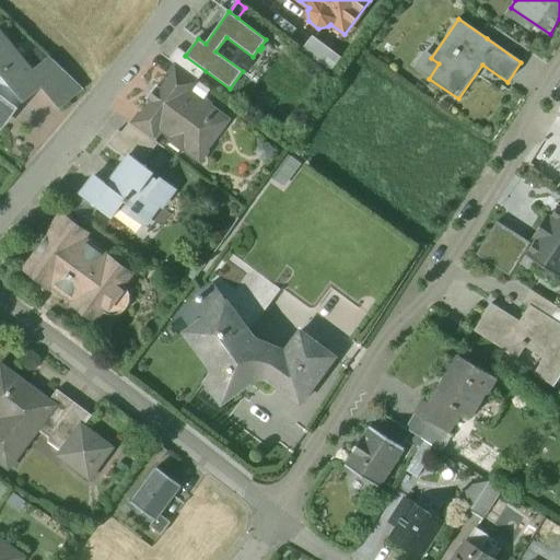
[(528,51),(494,28),(487,38),(521,62),(528,51)]
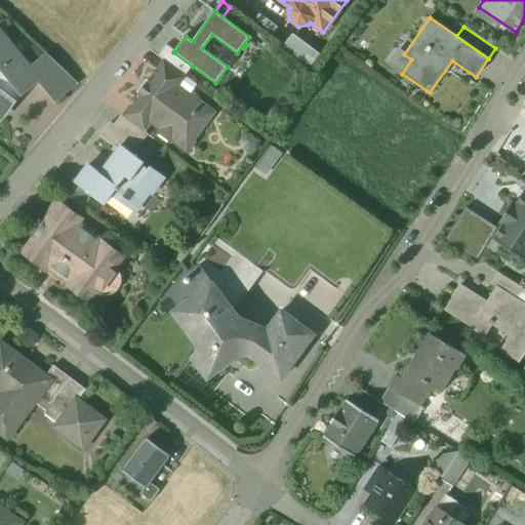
[(0,34),(0,117),(16,96),(37,79),(31,72),(31,71),(0,34)]
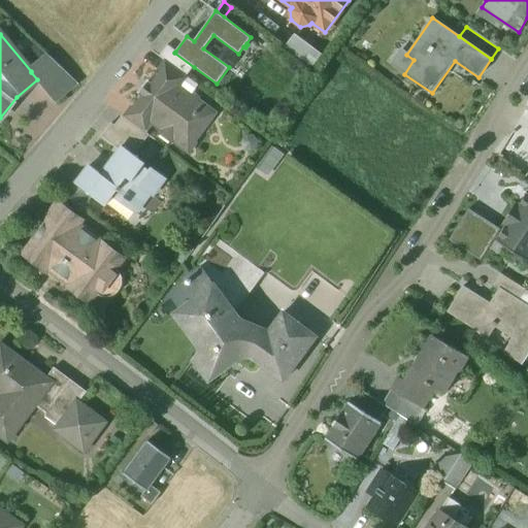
[(194,67),(174,53),(175,52),(166,45),(159,56),(167,62),(187,77),(194,67)]
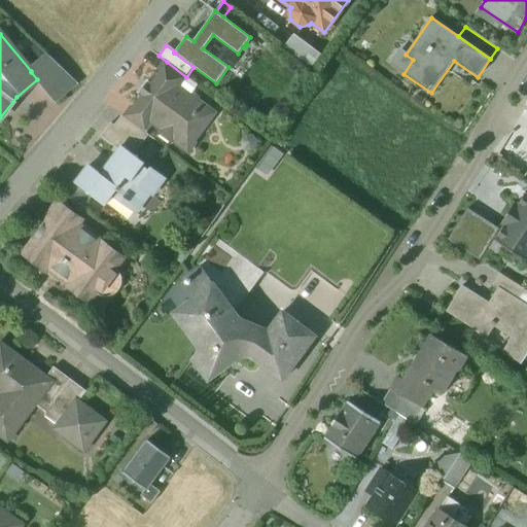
[(76,81),(49,57),(31,71),(37,79),(55,100),(76,81)]
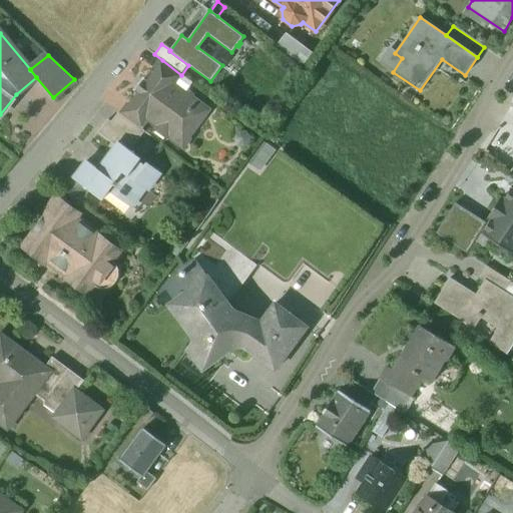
[(181,75),(162,60),(154,71),(157,72),(173,85),(181,75)]
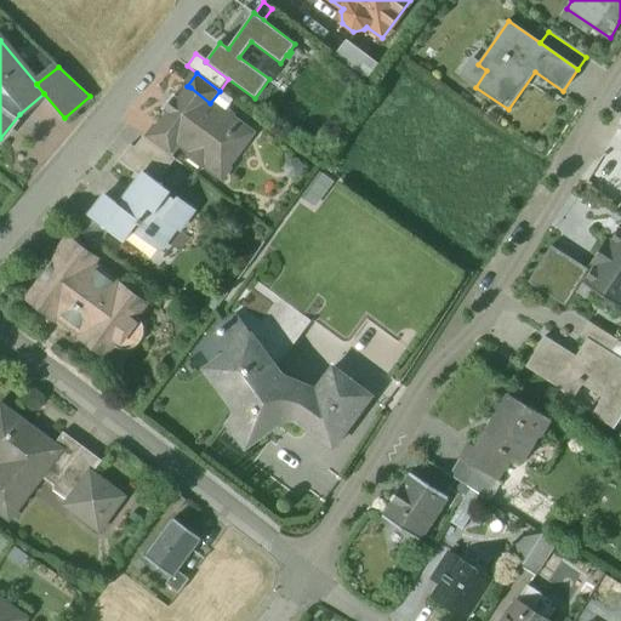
[(210,103),(191,87),(180,102),(174,97),(163,112),(169,117),(160,129),(159,130),(178,144),(189,153),(193,149),(208,160),(204,164),(206,165),(206,169),(220,178),(223,177),(229,169),(229,164),(252,134),(233,119),(232,117),(228,113),(224,114),(210,103)]
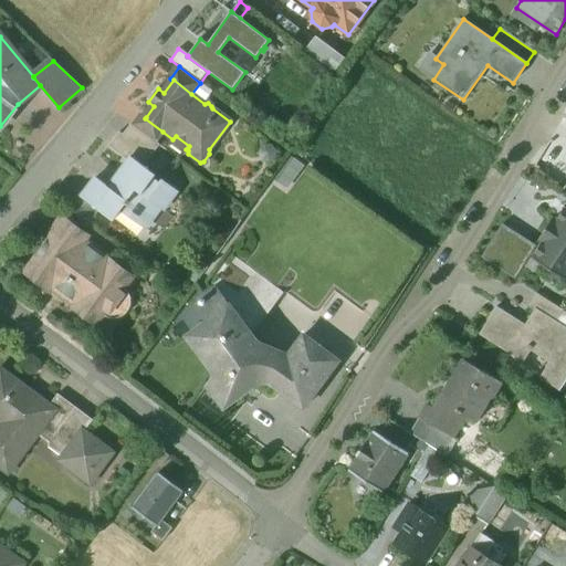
[(163,132),(145,118),(146,117),(142,115),(133,126),(155,143),(163,132)]
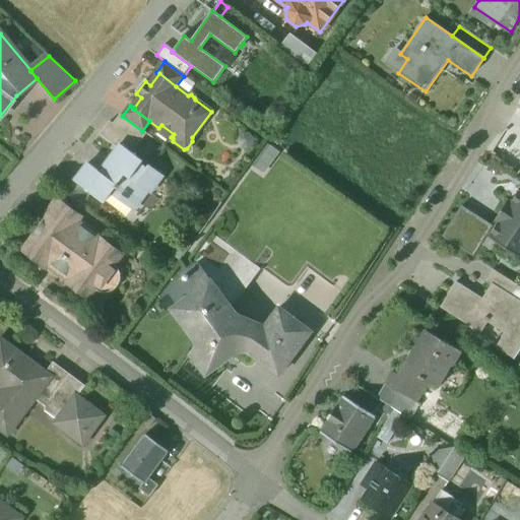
[(122,116),(120,115),(113,124),(139,143),(146,134),(122,116)]
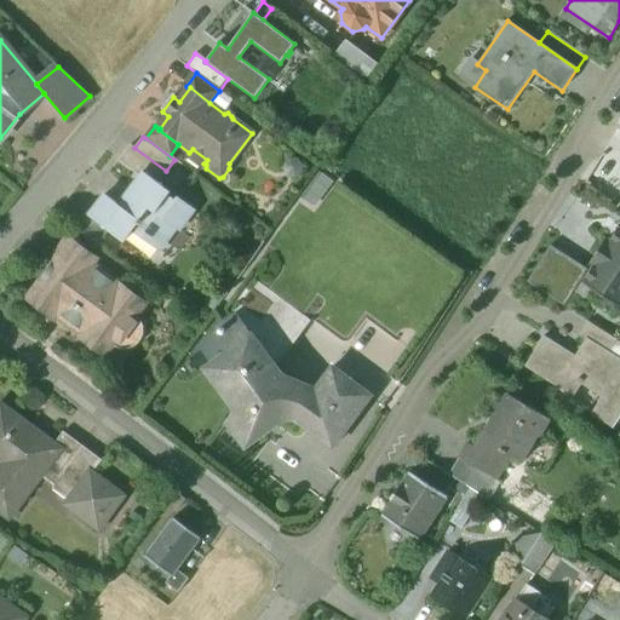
[(135,148),(131,145),(120,161),(141,177),(144,172),(158,183),(166,171),(135,148)]
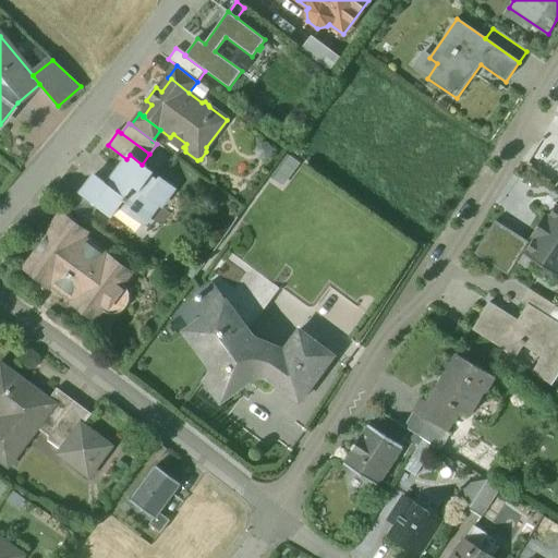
[(286,154),(274,179),(287,185),(300,160),(286,154)]
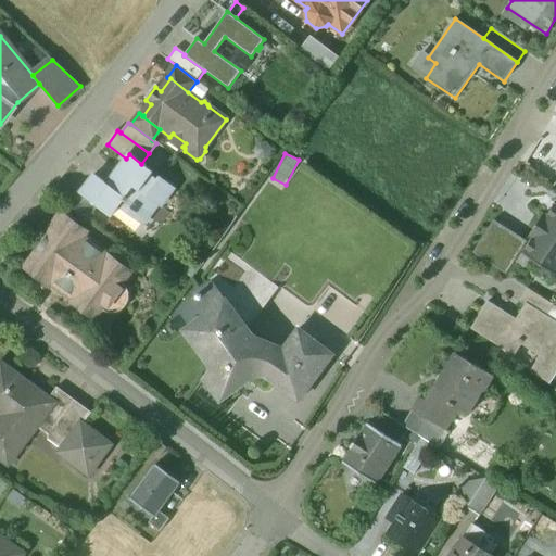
[(141,164),(129,154),(126,159),(106,185),(93,175),(80,193),(112,217),(118,207),(142,225),(158,204),(160,206),(174,188),(159,176),(156,179),(151,174),(152,172),(141,164)]
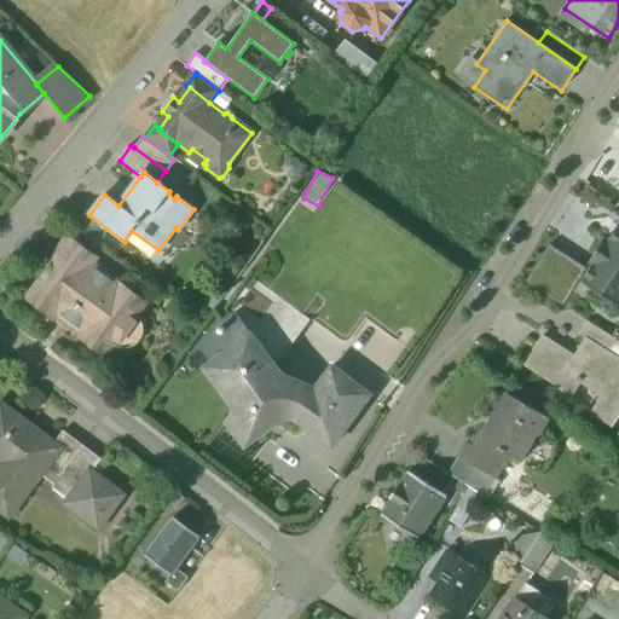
[(618,227),(618,226),(607,243),(602,241),(589,261),(593,265),(580,283),(618,307),(618,227)]
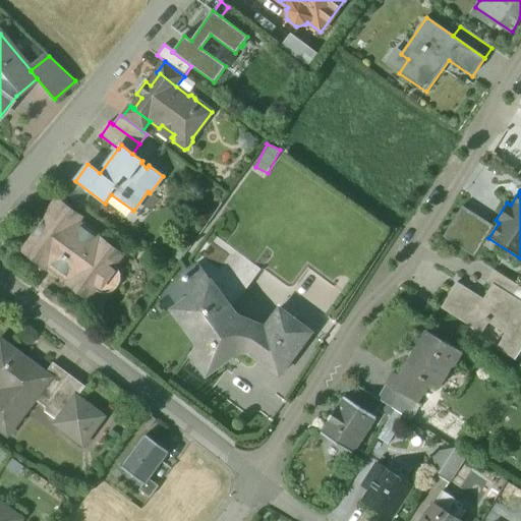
[(82,219),(57,199),(41,222),(44,224),(22,252),(45,270),(47,267),(68,282),(66,285),(89,302),(100,288),(104,289),(108,288),(111,286),(113,283),(114,279),(114,275),(112,272),(123,255),(101,238),(99,241),(77,225),(82,219)]
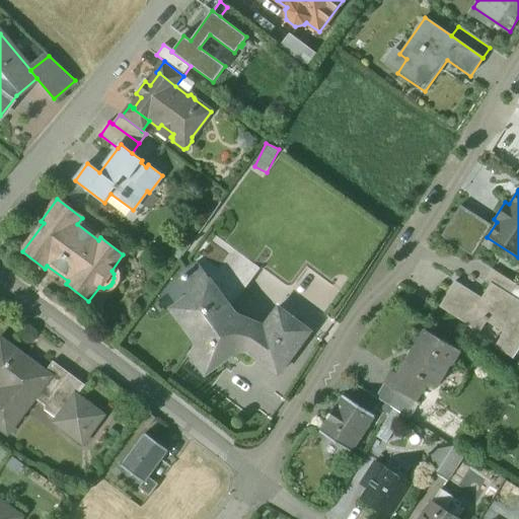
[(491,226),(460,207),(441,237),(471,256),(491,226)]
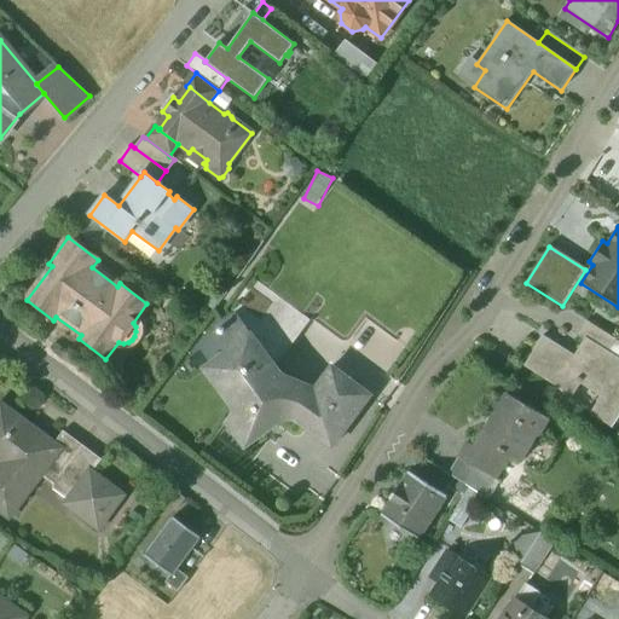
[(276,366),(310,322),(256,282),(233,313),(250,334),(276,366)]
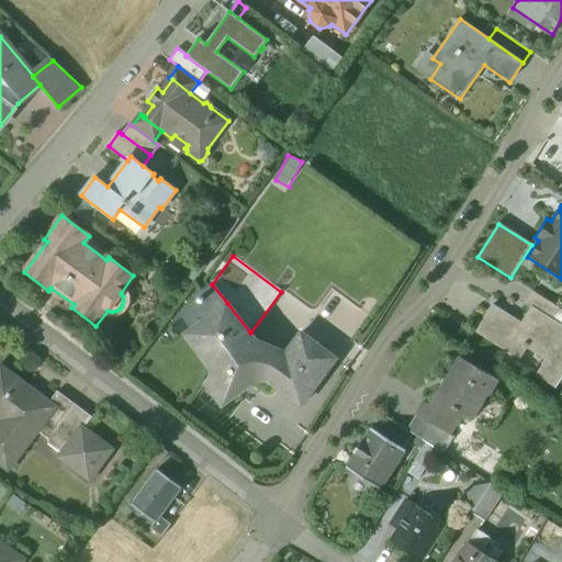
[(559,308),(532,292),(525,305),(530,308),(531,306),(551,319),(559,308)]
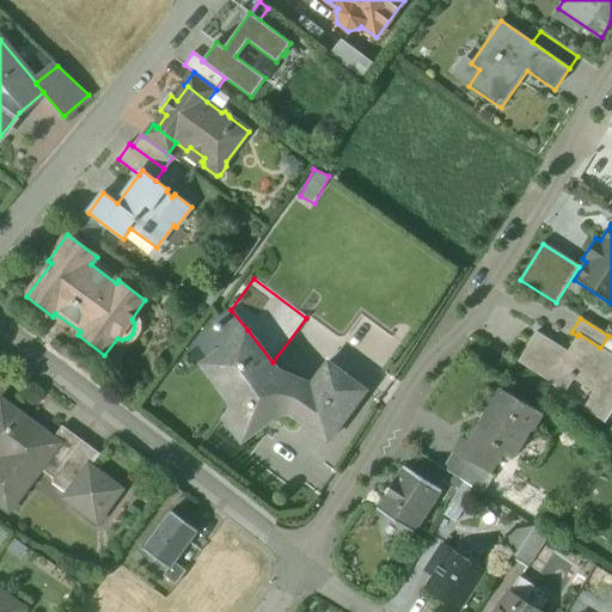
[(248,330),(231,342),(230,348),(233,355),(213,369),(237,401),(224,417),(251,438),(271,410),(275,407),(280,404),(286,404),(291,404),(298,410),(293,416),(328,442),(366,391),(328,362),(312,385),(305,381),(299,380),(293,379),(291,375),(287,373),(283,372),(279,372),(273,362),(248,330)]
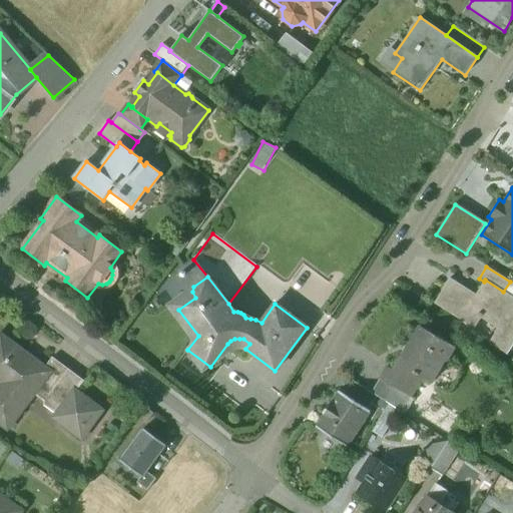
[(512,298),(503,292),(485,280),(484,282),(475,295),(450,279),(434,304),(474,329),(480,319),(497,330),(488,343),(506,354),(512,343),(512,298)]
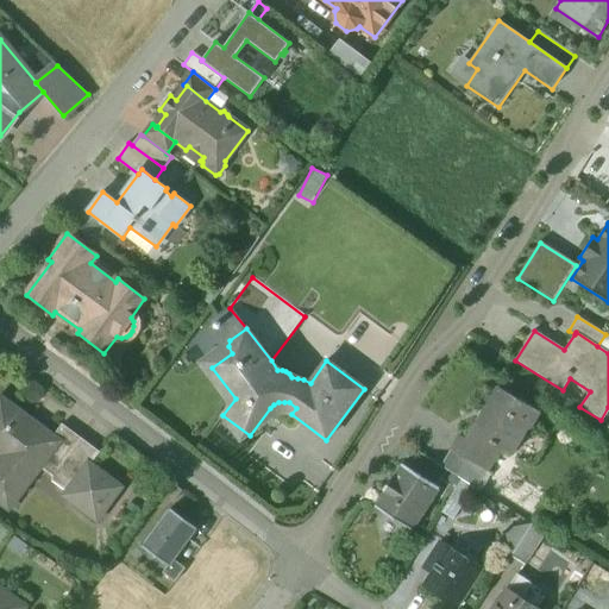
[(533,408),(498,388),(468,439),(484,450),(489,441),(497,445),(498,443),(508,449),(507,451),(513,454),(515,451),(513,450),(527,427),(529,428),(539,413),(533,409),(533,408)]
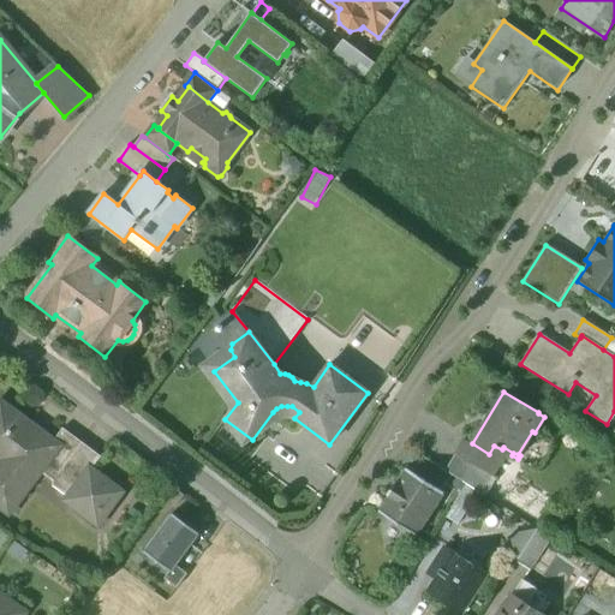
[(55,441),(1,401),(0,402),(0,459),(9,466),(0,477),(0,507),(11,515),(42,472),(54,482),(53,487),(67,496),(73,495),(78,499),(72,506),(100,526),(124,491),(93,469),(101,457),(64,429),(55,441)]
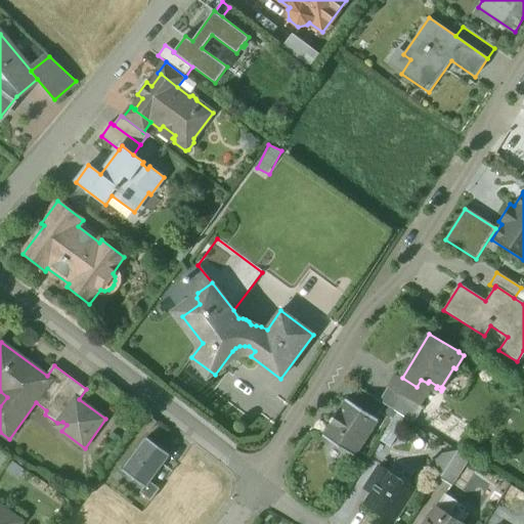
[(402,378),(395,374),(388,386),(409,399),(415,391),(417,387),(402,378)]
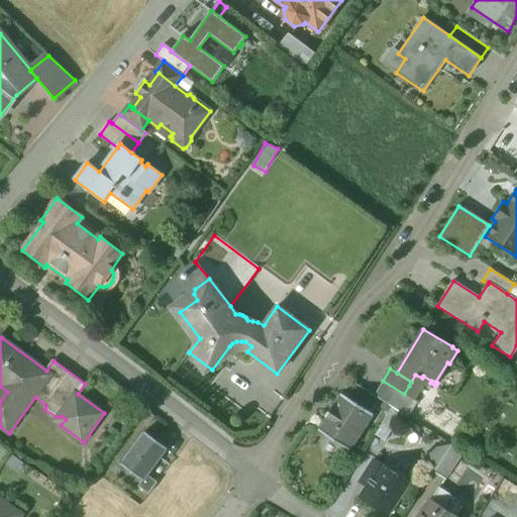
[(380,400),(355,384),(346,398),(371,414),(380,400)]
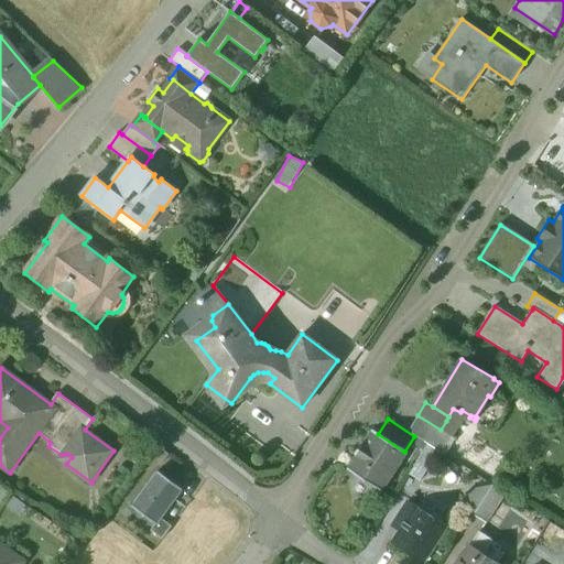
[(456,427),(446,421),(441,430),(451,435),(456,427)]
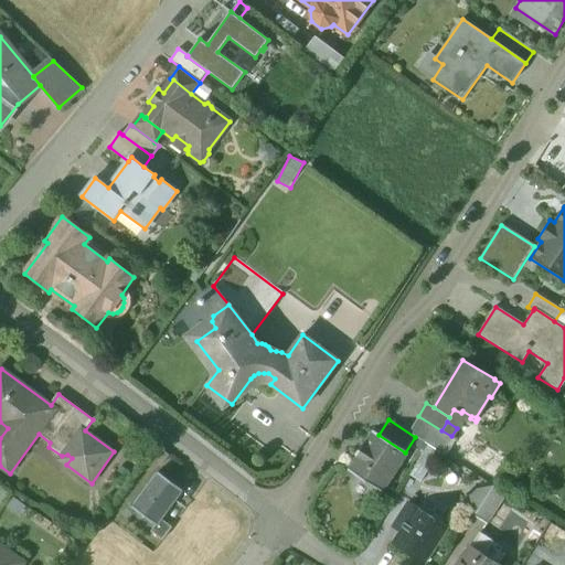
[(379,435),(372,432),(347,470),(382,493),(407,454),(405,452),(379,435)]
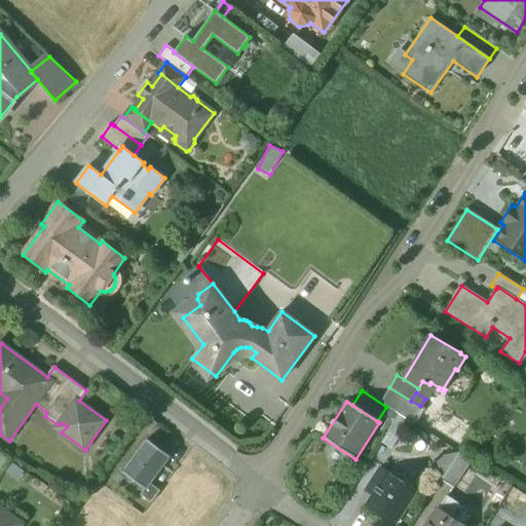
[(399,416),(386,436),(396,442),(408,422),(399,416)]
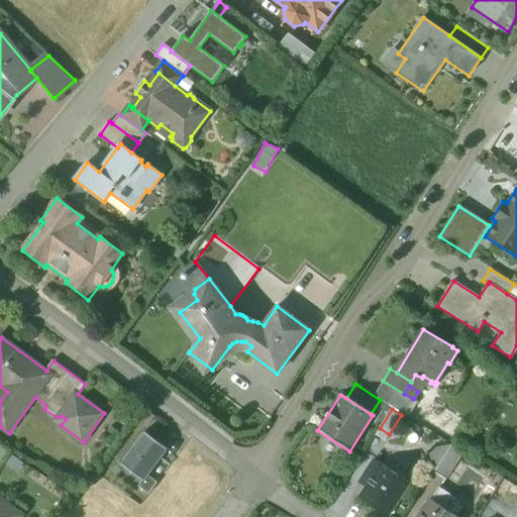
[(147,477),(167,449),(144,433),(121,466),(143,482),(147,477)]
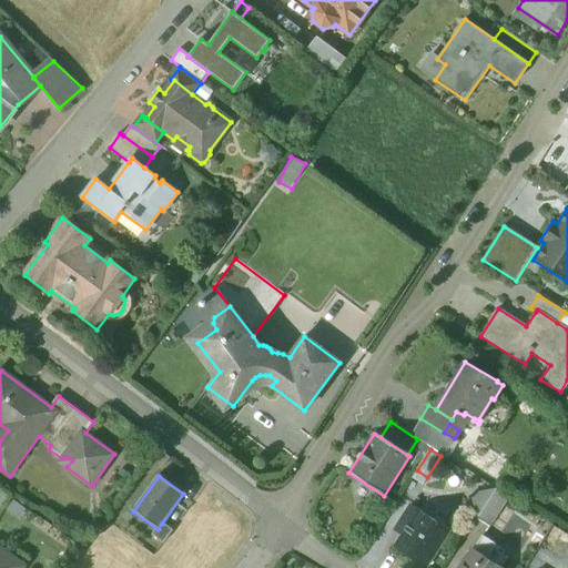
[(0,489),(0,509),(10,497),(0,489)]
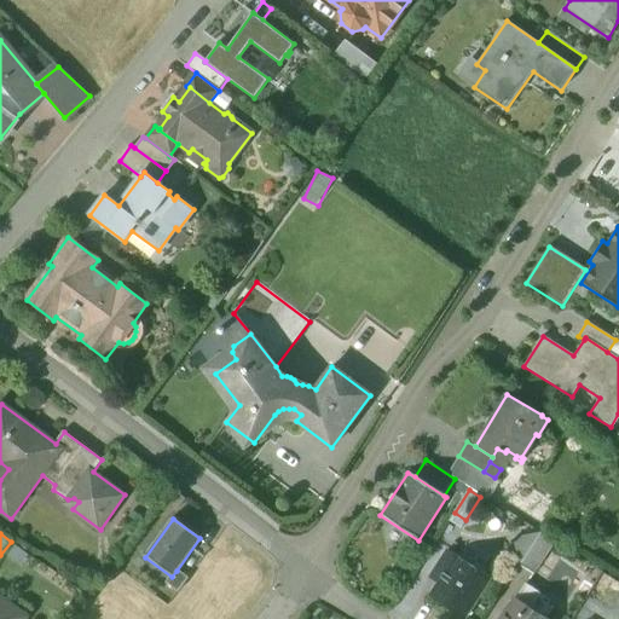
[(539,533),(519,566),(533,574),(554,542),(539,533)]
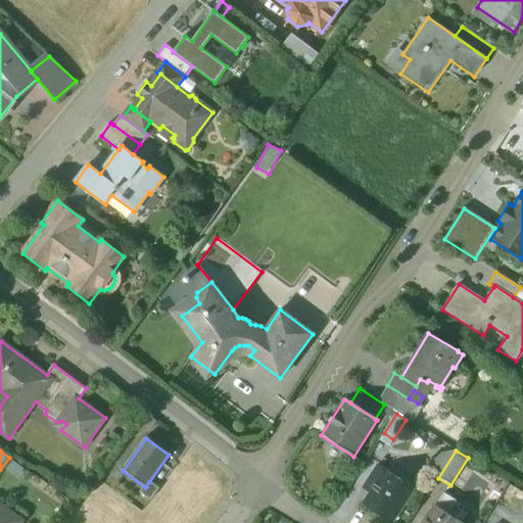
[(413,488),(379,466),(370,480),(376,484),(365,503),(392,520),(413,488)]
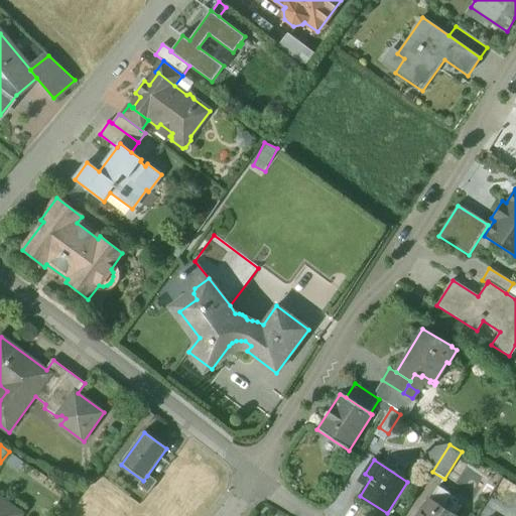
[(157,483),(147,476),(143,481),(139,487),(149,494),(157,483)]
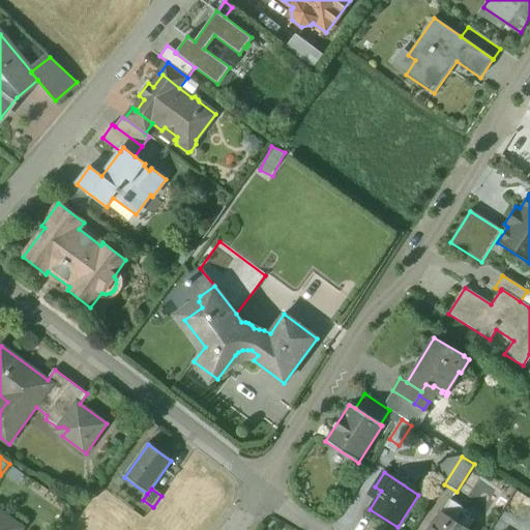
[(462,507),(449,500),(441,513),(439,512),(428,529),(467,529),(453,521),(462,507)]
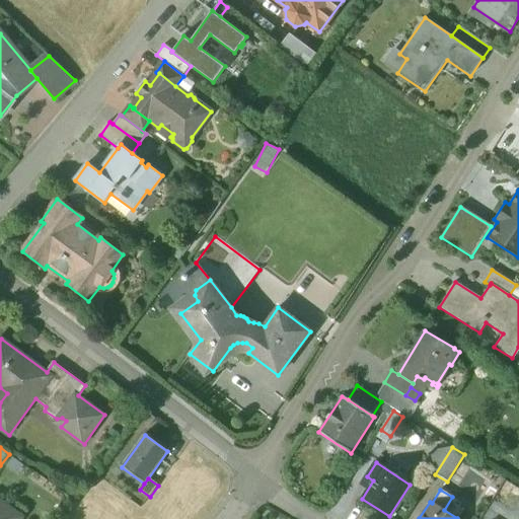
[(17,518),(19,516),(0,501),(0,518),(17,518)]
